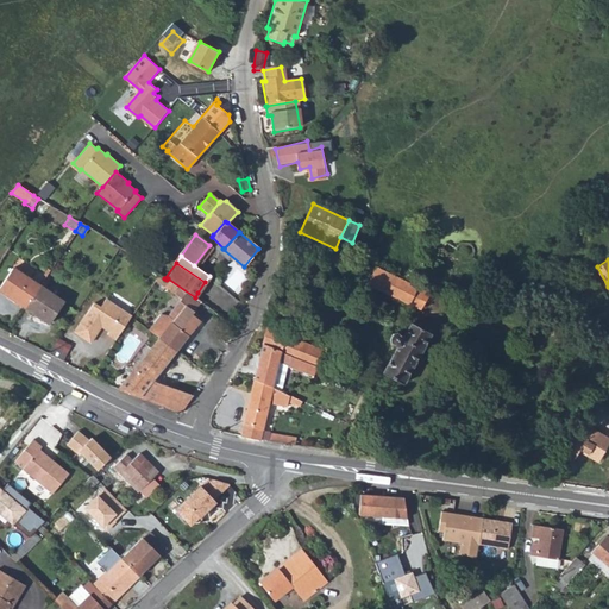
[(0,283),(0,288),(25,306),(39,284),(12,265),(0,283)]
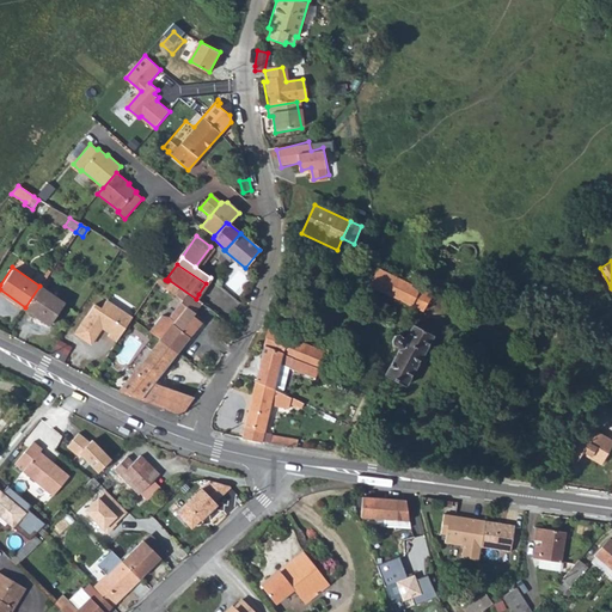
[(430,294),(415,286),(375,267),(367,283),(421,311),(430,294)]
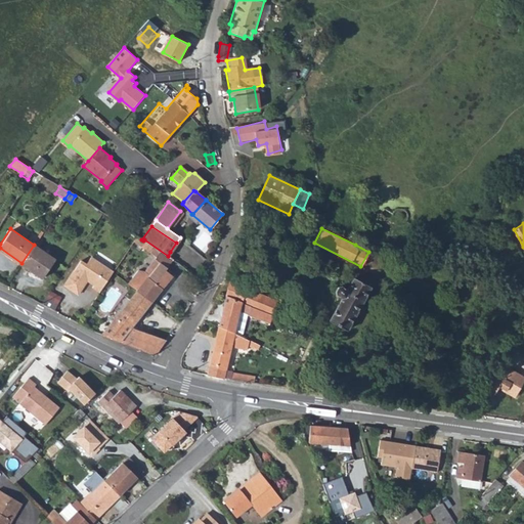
[(132,242),(139,246),(143,241),(141,239),(136,235),(132,242)]
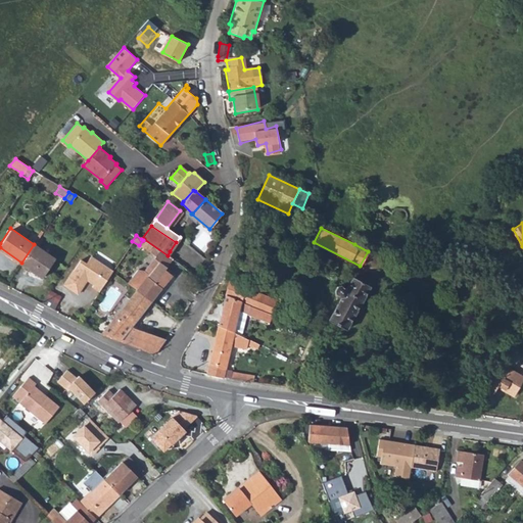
[(137,272),(129,284),(135,289),(150,300),(171,275),(163,269),(172,258),(168,255),(144,239),(143,240),(139,245),(148,251),(149,250),(155,254),(141,275),(137,272)]
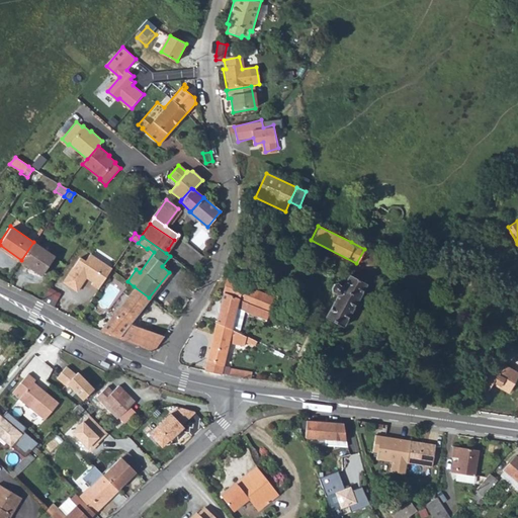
[(54,255),(33,242),(21,260),(41,273),(54,255)]
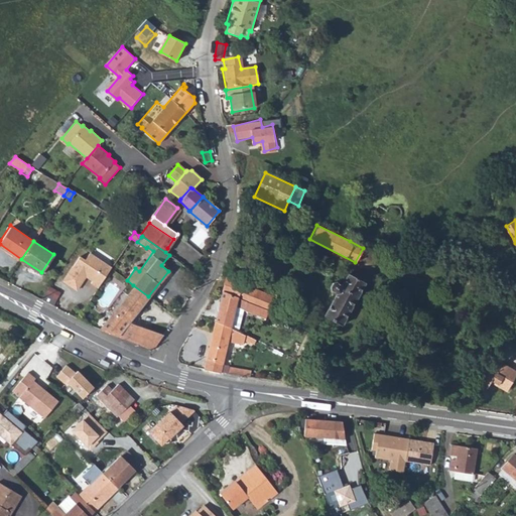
[(90,281),(97,286),(110,267),(111,266),(90,251),(84,258),(80,255),(62,280),(76,288),(85,275),(91,279),(90,281)]
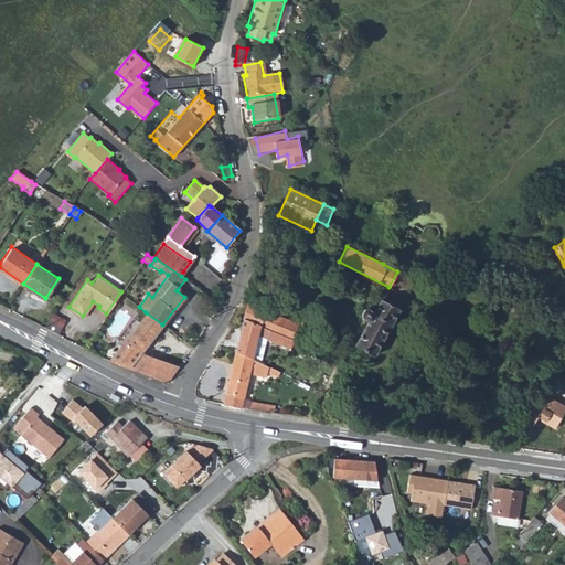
[(400,310),(381,299),(373,312),(366,309),(363,310),(360,315),(362,318),(368,320),(353,345),(355,347),(371,355),(373,356),(400,310)]
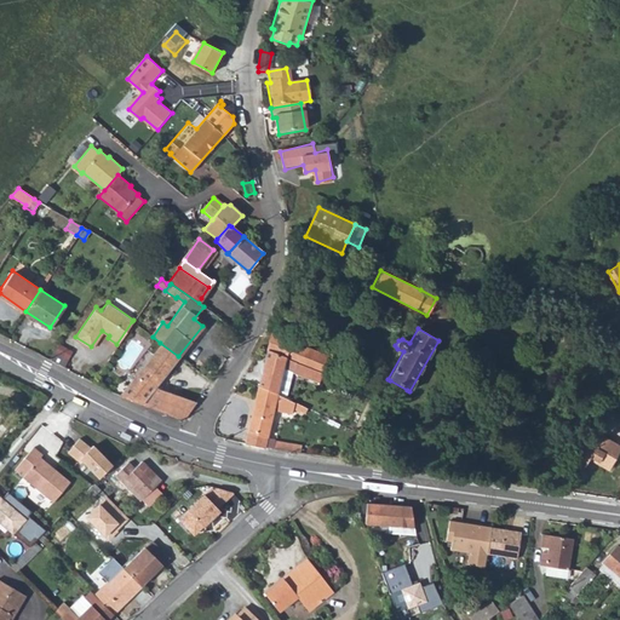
[(286,359),(290,342),(271,333),(268,350),(286,359)]
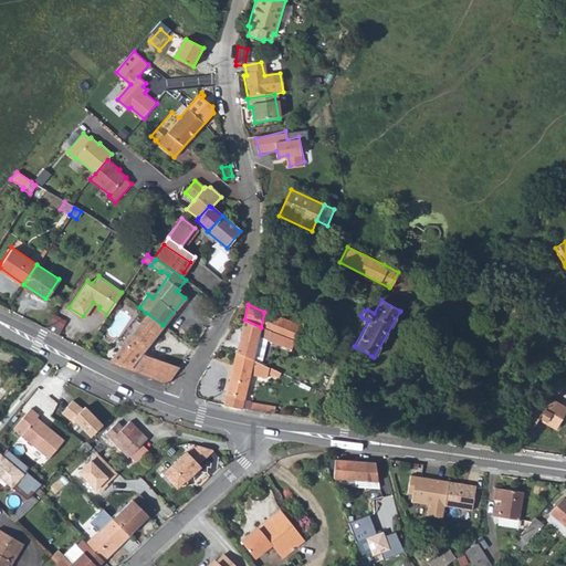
[(300,326),(264,312),(261,327),(293,341),(294,341),(300,326)]
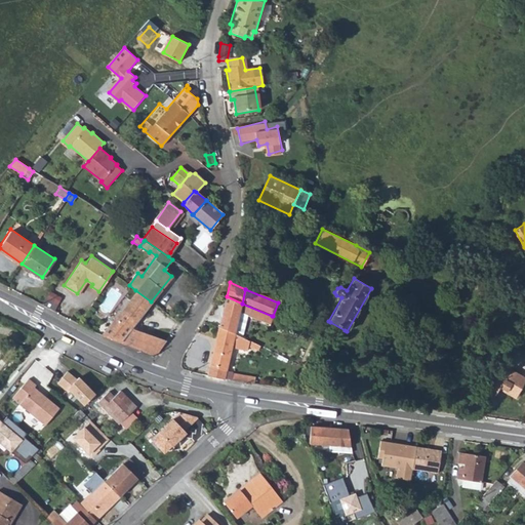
[(135,290),(101,335),(156,354),(166,339),(134,328),(134,327),(133,325),(151,301),(135,290)]
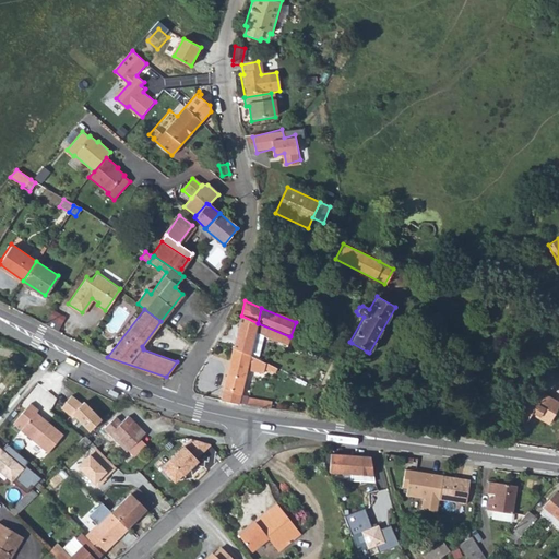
[(64,318),(52,310),(48,317),(61,323),(64,318)]
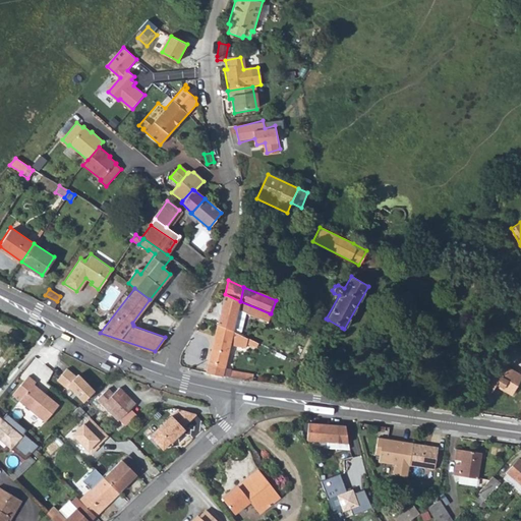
[(225,294),(217,326),(232,333),(240,336),(245,313),(247,313),(267,322),(270,313),(240,301),(225,294)]
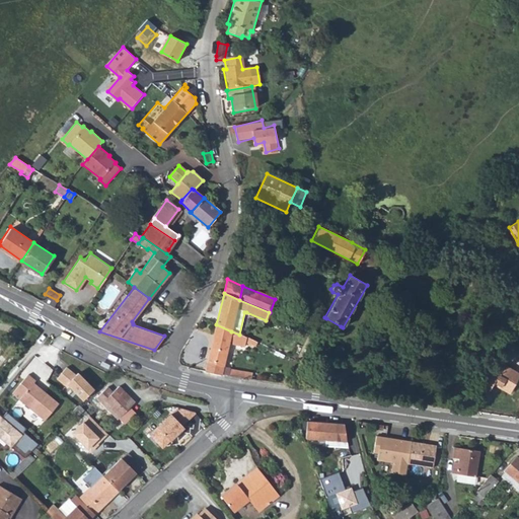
[(57,300),(45,294),(40,301),(53,307),(57,300)]
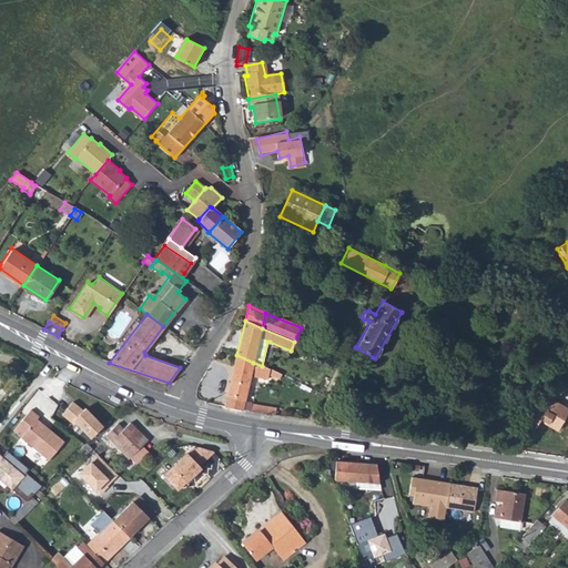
[(369,363),(373,357),(357,348),(354,354),(369,363)]
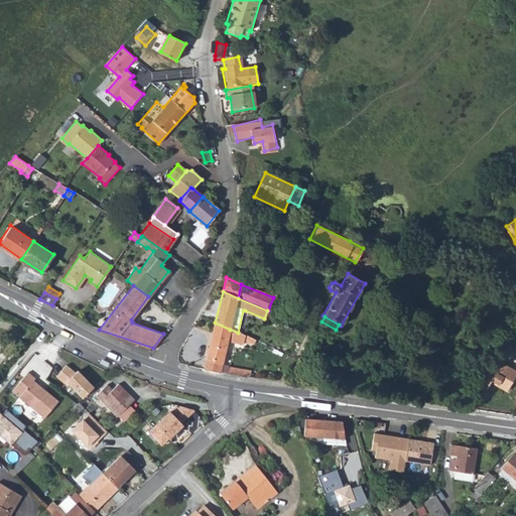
[(215,323),(204,369),(219,373),(227,342),(241,345),(243,335),(238,333),(230,330),(215,323)]
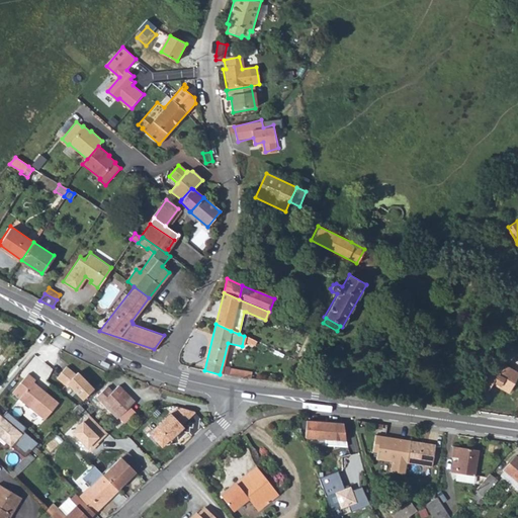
[(517,375),(517,373),(494,360),(490,369),(479,387),(487,392),(492,382),(509,393),(517,375)]
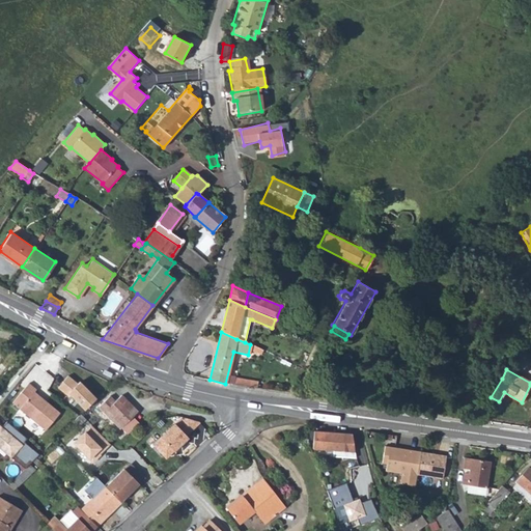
[(114,373),(106,370),(104,374),(112,379),(113,376),(114,373)]
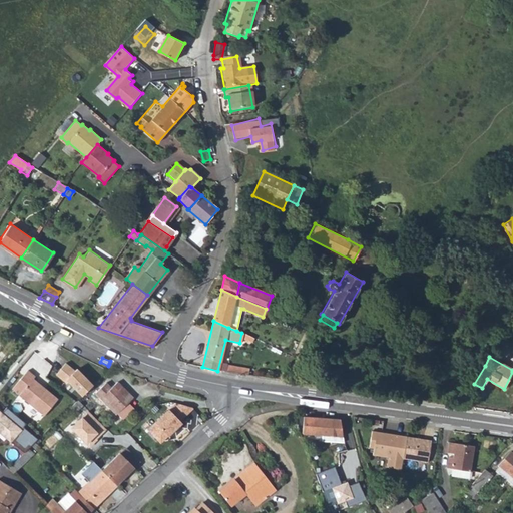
[(95,385),(79,369),(76,371),(66,363),(56,375),(66,384),(68,382),(82,397),(95,385)]
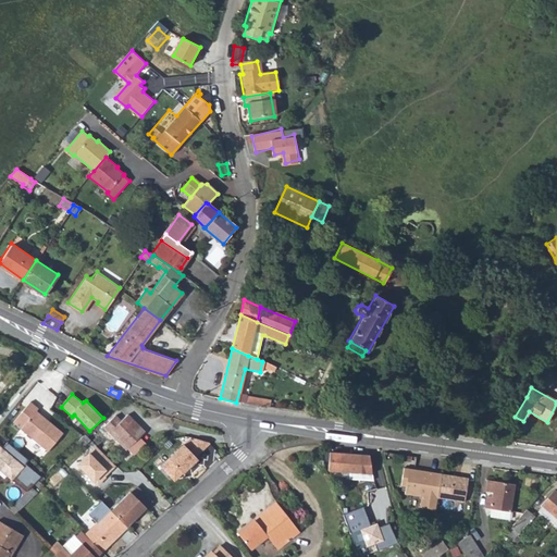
[(33,399),(15,419),(48,449),(64,432),(39,409),(41,407),(33,399)]
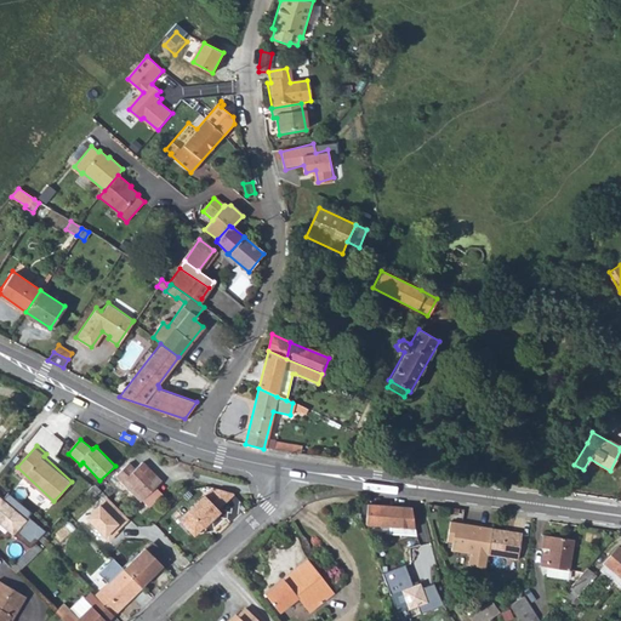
[(130,463),(117,476),(142,502),(142,501),(157,488),(163,482),(143,462),(136,469),(130,463)]
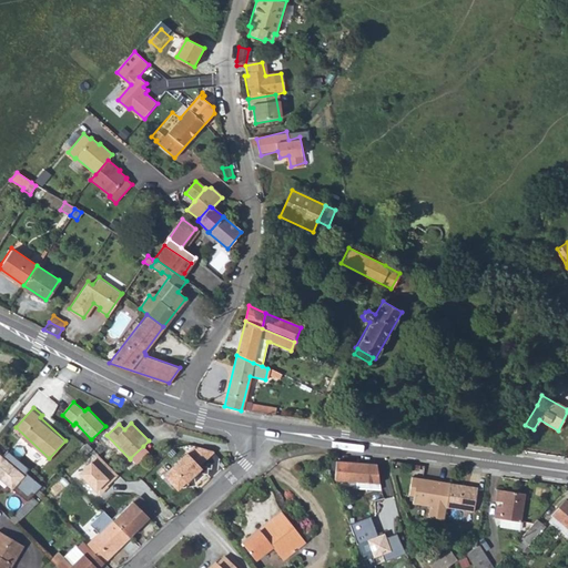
[(83,458),(93,449),(87,443),(78,452),(83,458)]
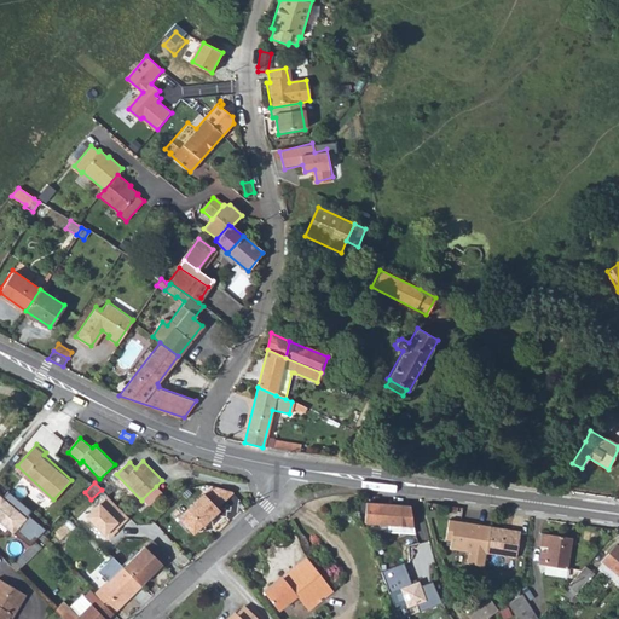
[(156,486),(142,499),(149,507),(163,493),(156,486)]
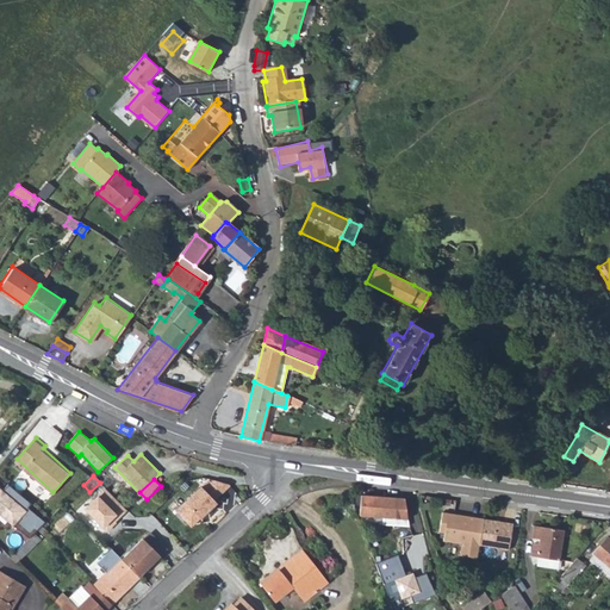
[(230,484),(215,480),(212,481),(223,493),(231,486),(230,484)]
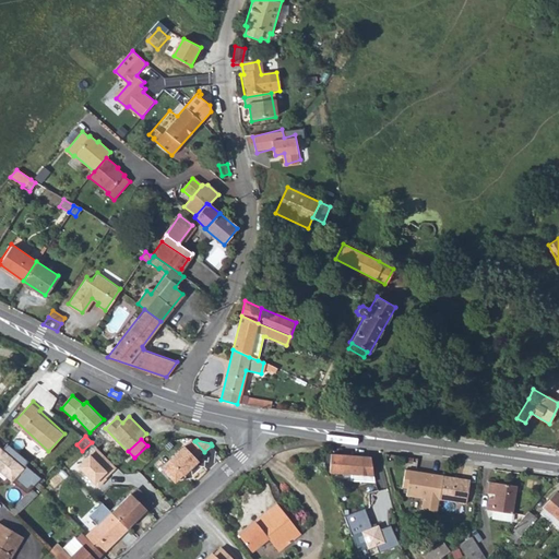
[(194,441),(188,448),(198,459),(204,452),(194,441)]
